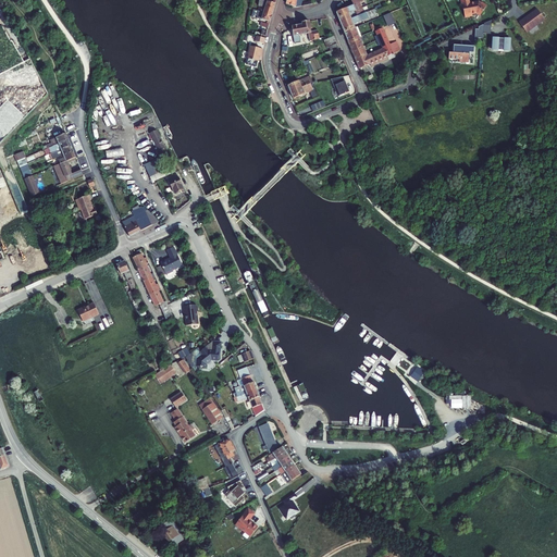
[(265,8),(264,11),(272,13),(275,0),(259,0),(259,7),(265,8)]
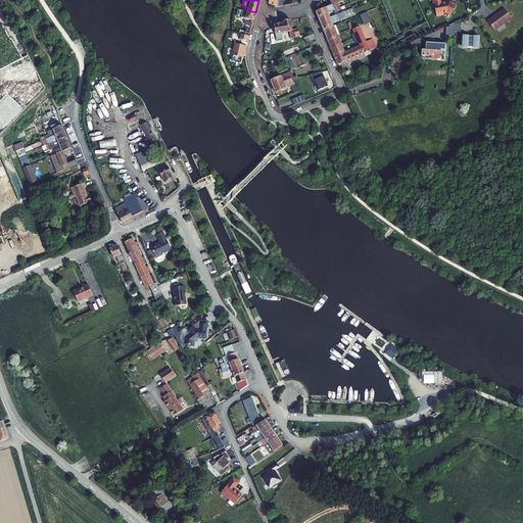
[(329,0),(332,5),(317,11),(316,12),(318,16),(338,8),(339,7),(337,2),(341,1),(340,0),(329,0)]
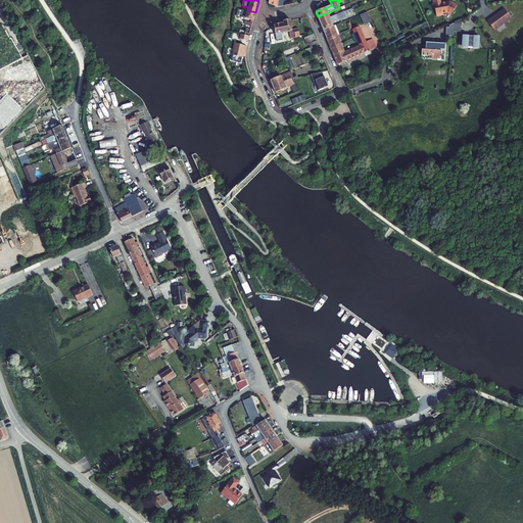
[(440,0),(433,0),(434,2),(433,3),(434,9),(435,9),(437,16),(442,15),(442,13),(443,13),(447,12),(450,14),(457,5),(453,2),(452,2),(449,1),(448,2),(446,2),(445,2),(441,2),(440,0)]
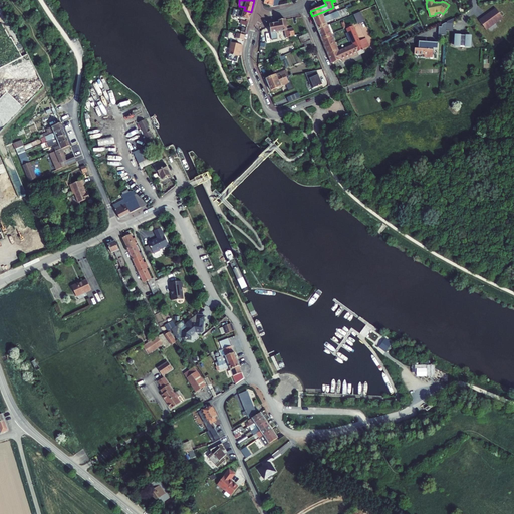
[(314,22),(335,13),(332,8),(312,16),(314,22)]
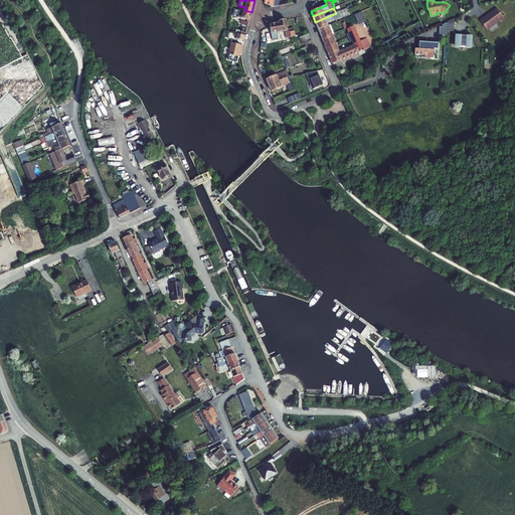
[(485,17),(480,20),(487,30),(504,17),(497,8),(487,16),(487,17),(486,17),(485,17)]
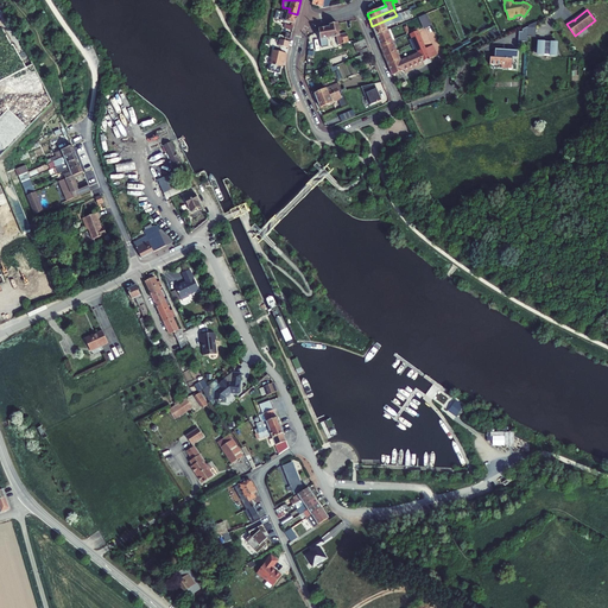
[(297,14),(289,12),(289,14),(277,11),(274,19),(280,20),(282,20),(286,21),(295,24),(297,14)]
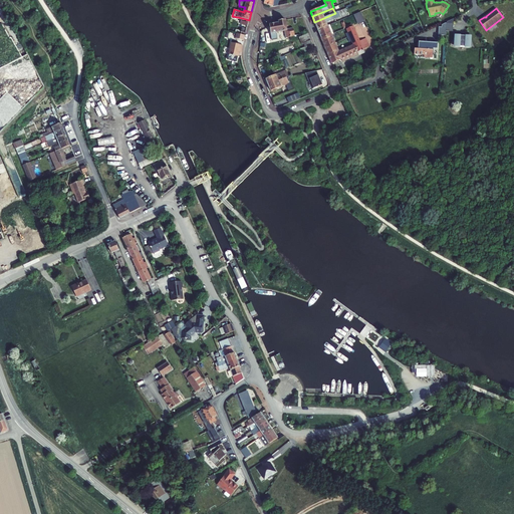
[(338,11),(336,12),(335,13),(314,22),(317,29),(327,25),(326,23),(340,17),(338,11)]
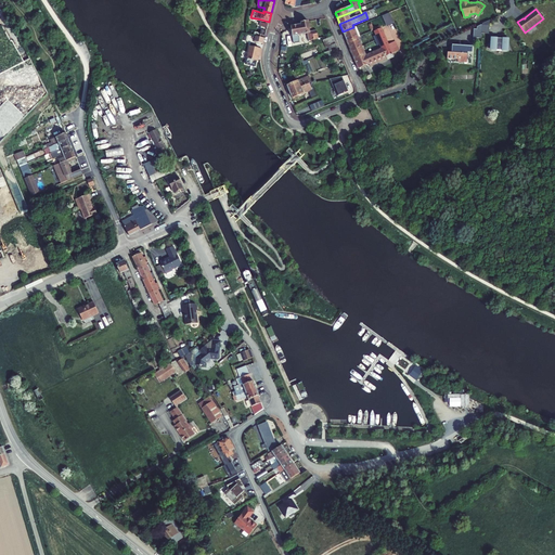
[(390,12),(383,15),(387,26),(395,23),(390,12)]
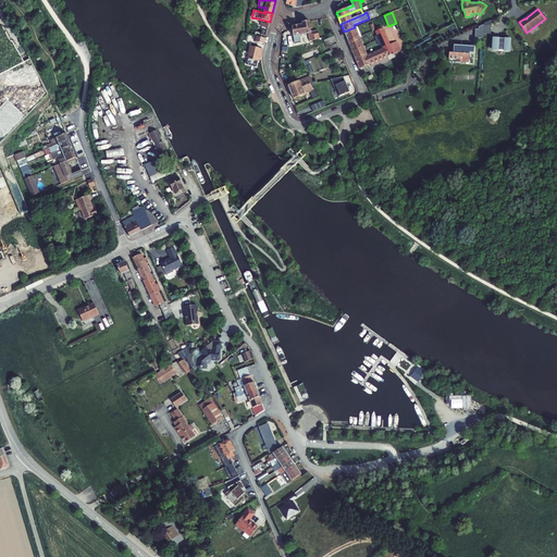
[(295,44),(301,42),(299,35),(308,34),(310,41),(316,40),(314,35),(319,34),(318,31),(311,32),(309,21),(301,23),(302,25),(299,25),(292,26),(295,44)]
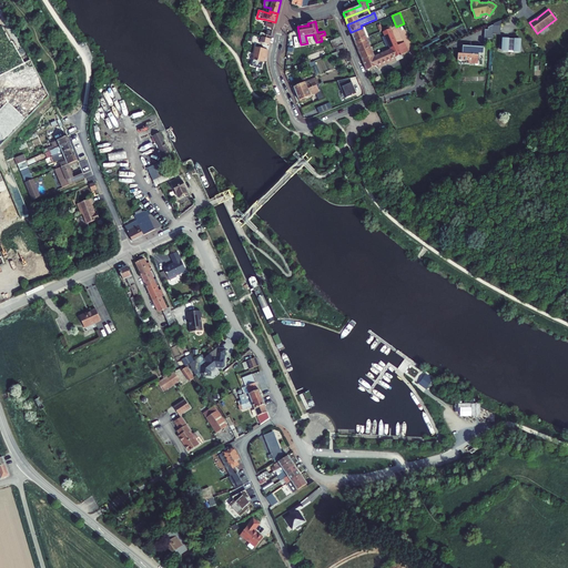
[(388,44),(391,50),(374,57),(366,38),(362,28),(351,32),(355,42),(359,52),(363,62),(367,70),(377,66),(378,68),(396,60),(395,57),(407,51),(404,46),(398,49),(389,29),(383,32),(385,36),(382,37),(386,46),(388,44)]
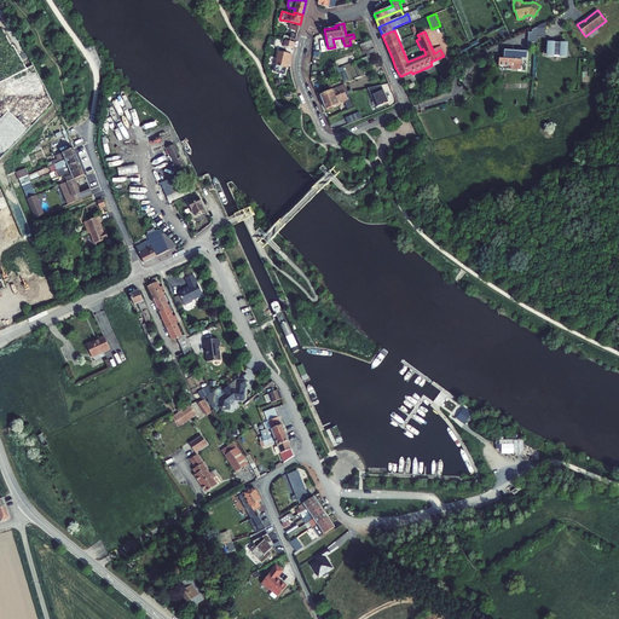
[(532,33),(528,32),(528,42),(537,42),(537,38),(538,33),(532,33)]
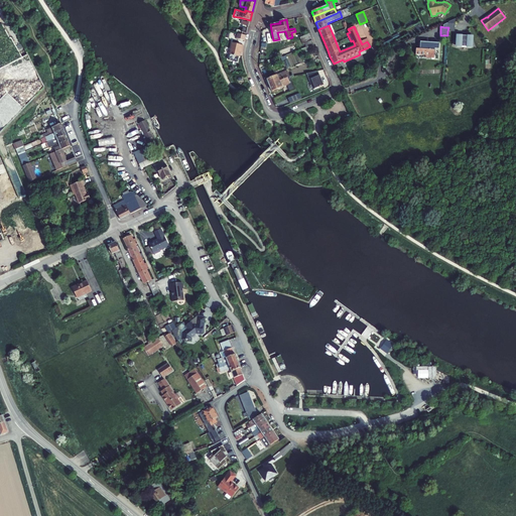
[(304,44),(306,47),(313,44),(309,34),(300,37),(303,44),(304,44)]
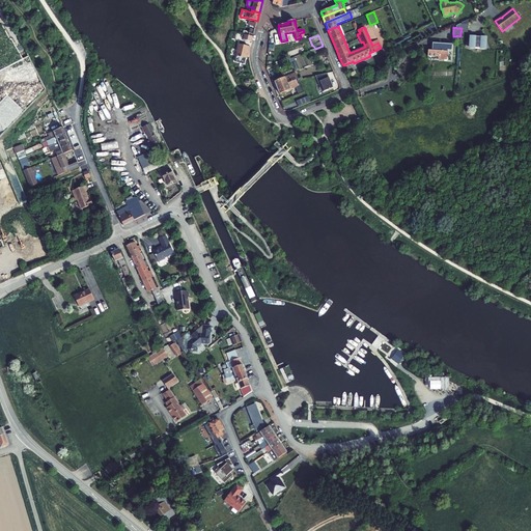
[(477,36),(470,36),(467,46),(469,47),(470,47),(470,48),(473,48),(474,48),(476,49),(478,49),(480,49),(483,49),(486,49),(486,48),(488,48),(486,43),(487,37),(477,36)]
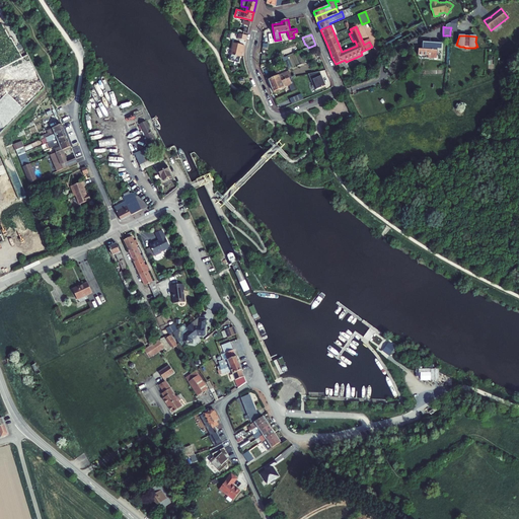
[(423,43),(421,43),(421,49),(419,49),(418,54),(428,55),(431,56),(432,54),(437,55),(438,49),(441,49),(442,43),(437,43),(437,44),(423,43)]
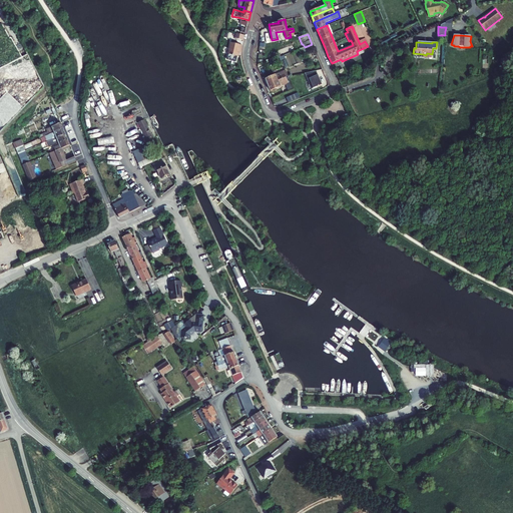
[(230,43),(227,54),(238,56),(239,49),(241,49),(241,45),(230,43)]
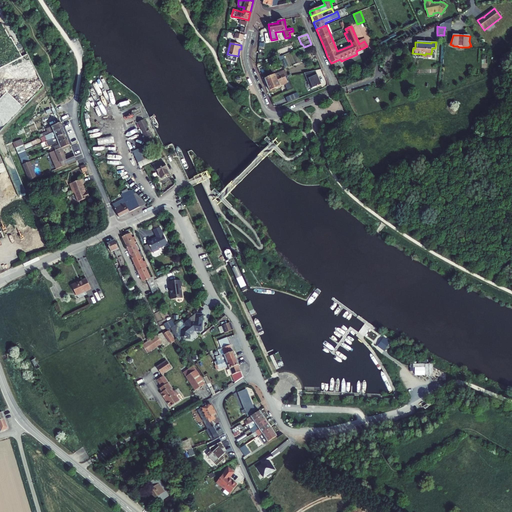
[(304,73),(311,89),(321,85),(315,71),(304,73)]
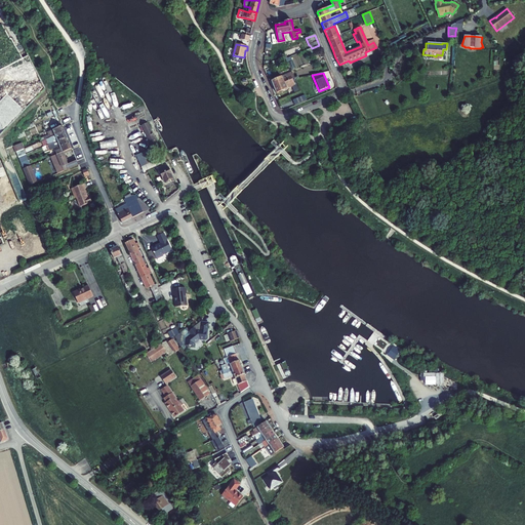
[(291,76),(283,79),(282,76),(272,80),(275,87),(280,85),(280,84),(284,82),(284,83),(292,79),(291,76)]
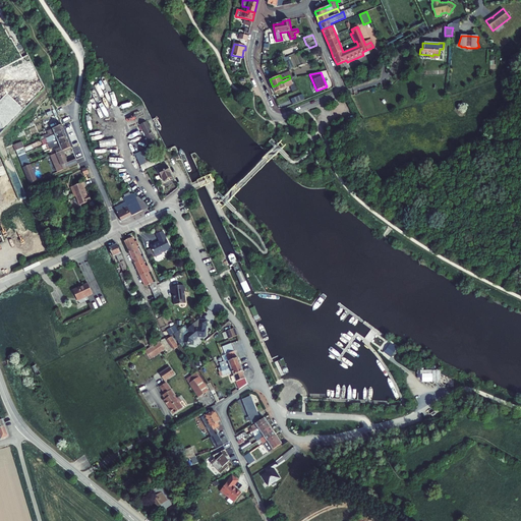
[(278,84),(273,87),(275,92),(293,84),(292,81),(290,78),(282,82),(282,81),(278,83),(278,84)]
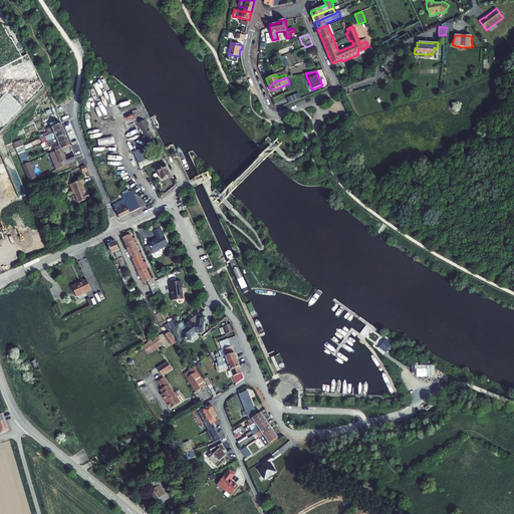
[(288,102),(300,97),(298,93),(286,98),(288,102)]
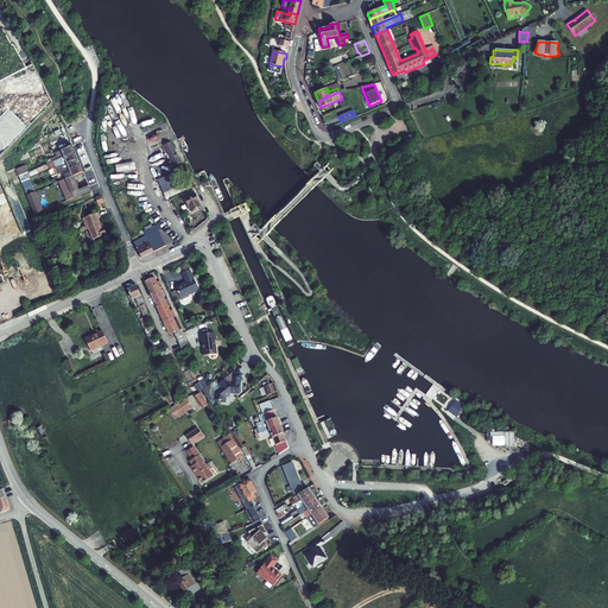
[(160,147),(165,158),(169,156),(175,169),(172,170),(173,172),(183,168),(171,143),(160,147)]
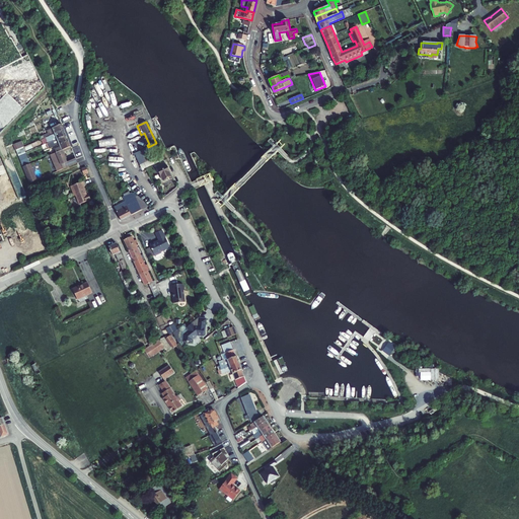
[(62,125),(47,131),(48,134),(43,136),(45,139),(47,138),(49,137),(64,130),(62,125)]
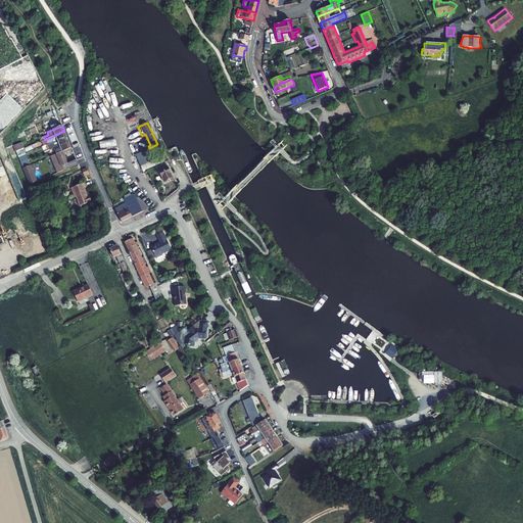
[(49,138),(47,139),(49,144),(52,143),(66,137),(64,131),(49,138)]
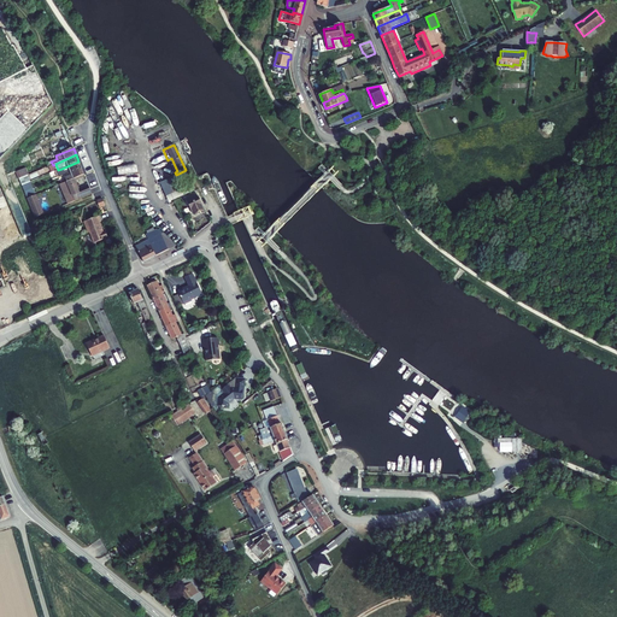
[(64,175),(81,168),(78,162),(62,169),(58,170),(51,174),(53,180),(63,176),(64,175)]
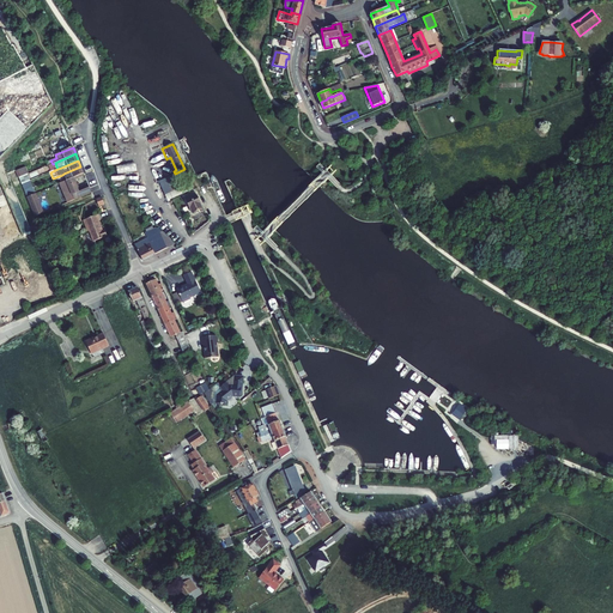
[(61,181),(62,182),(73,178),(84,174),(80,167),(64,174),(65,177),(64,177),(65,180),(61,181)]
